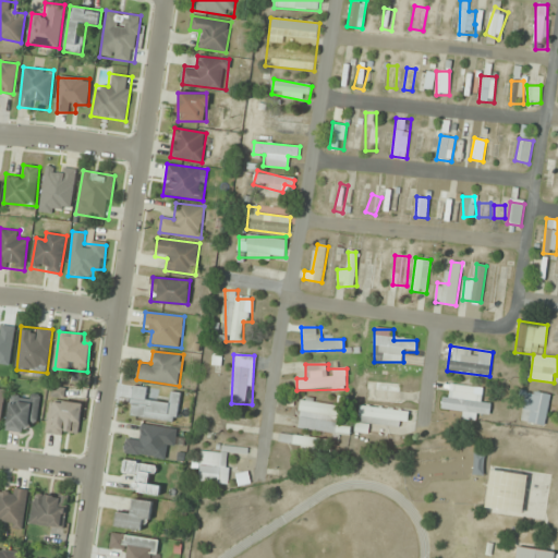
[(483,388),(446,384),(443,409),(463,411),(462,419),(477,421),(478,412),(490,413),(492,401),(482,400),(483,388)]
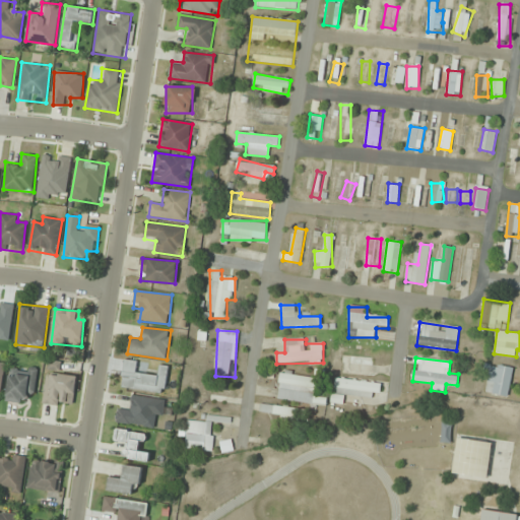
[(165,393),(168,366),(159,365),(158,374),(136,372),(137,361),(124,360),(121,388),(165,393)]
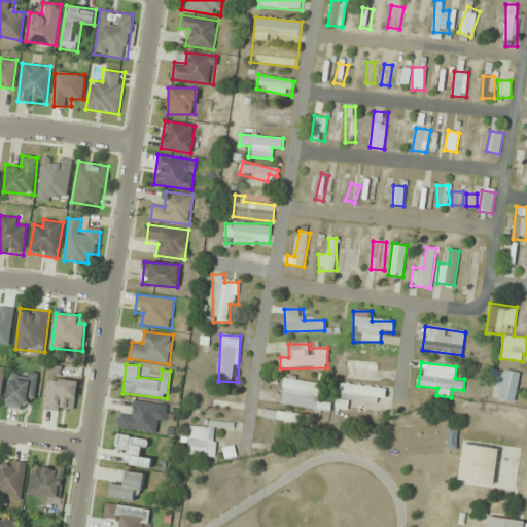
[(520,373),(497,369),(491,397),(514,402),(520,373)]
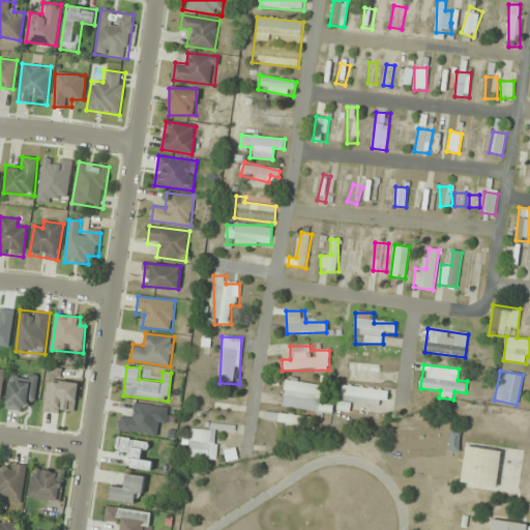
[(6,409),(25,411),(27,402),(34,403),(37,377),(10,374),(6,409)]
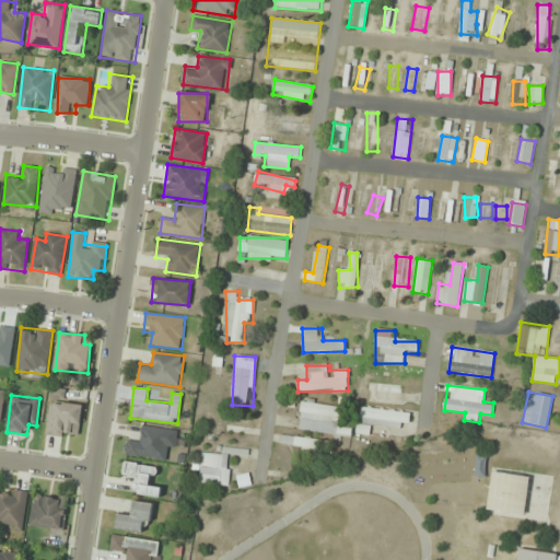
[(299,431),(351,436),(352,428),(342,427),(345,405),(302,400),(299,431)]
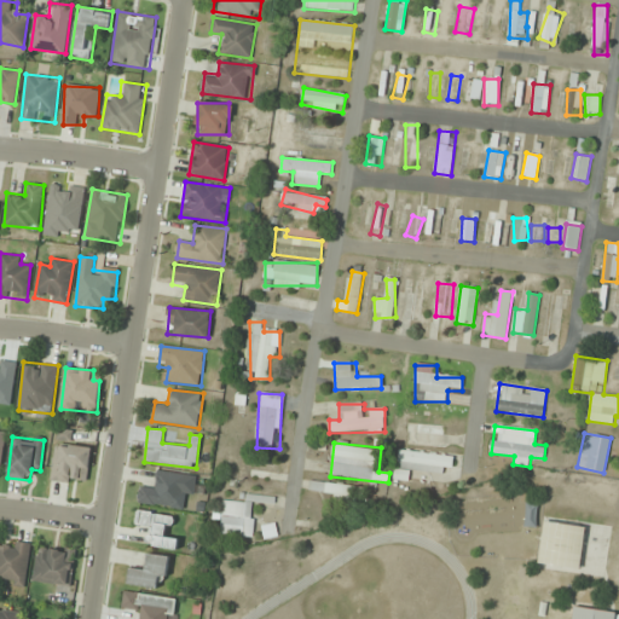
[(53,481),(87,484),(90,447),(56,444),(53,481)]
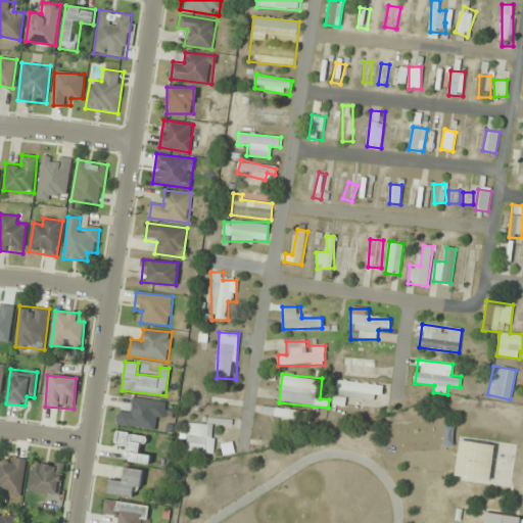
[(382,399),(383,385),(337,380),(335,394),(382,399)]
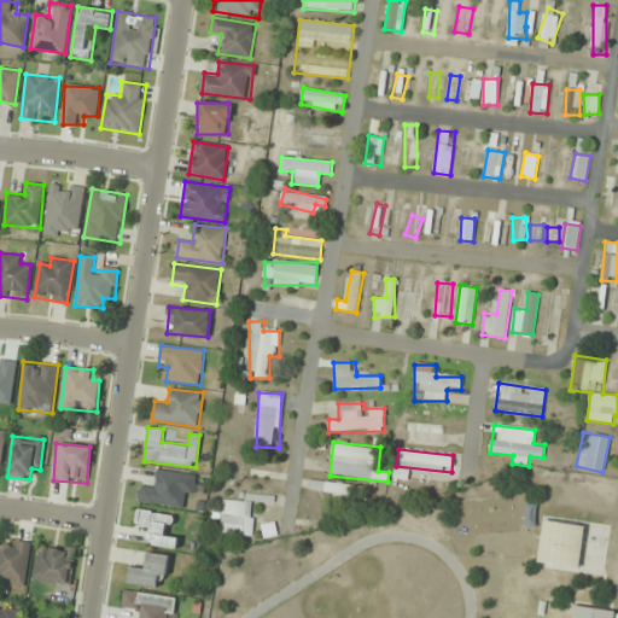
[(234,468),(274,476),(278,462),(237,454),(234,468)]
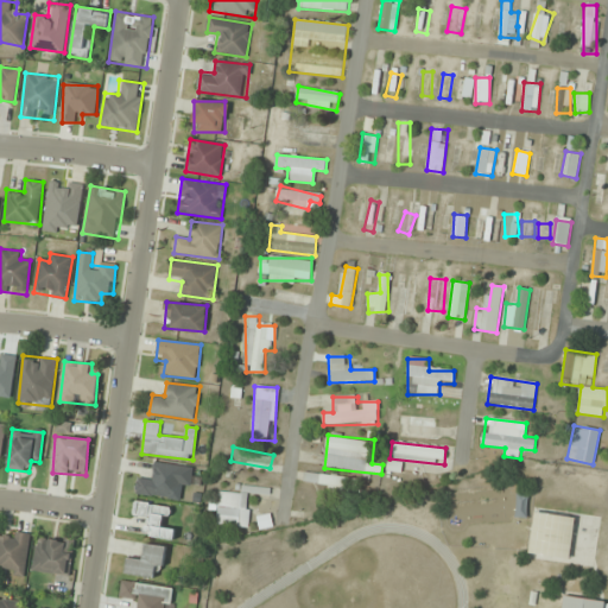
[(179,501),(185,467),(153,462),(152,475),(139,473),(135,495),(179,501)]
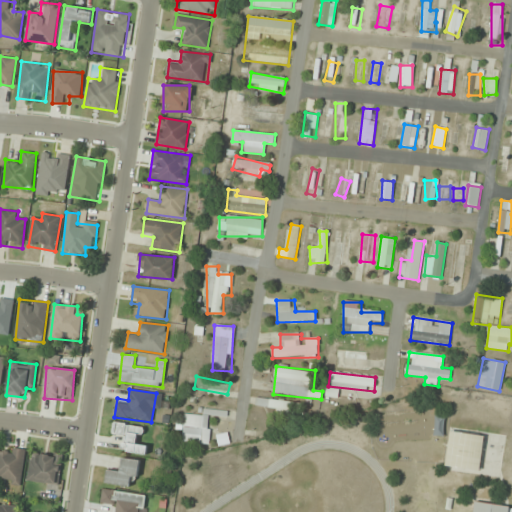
[(277,409),(276,418),(294,420),(295,411),(304,413),(305,404),(256,397),(255,406),(277,409)]
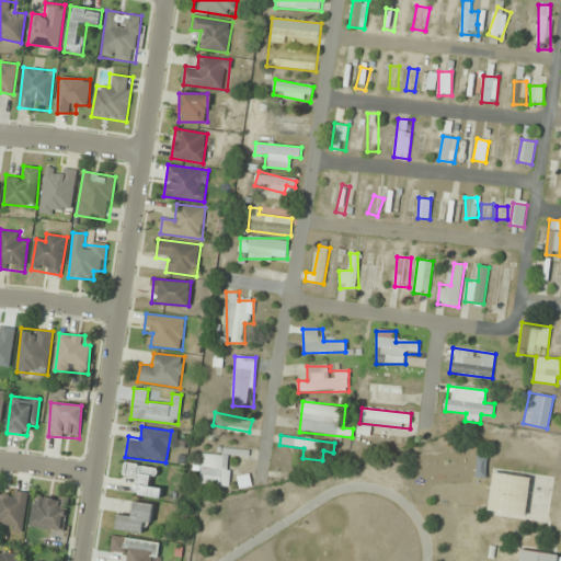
[(202,485),(229,485),(230,456),(249,456),(249,449),(222,449),(222,455),(202,455),(202,485)]
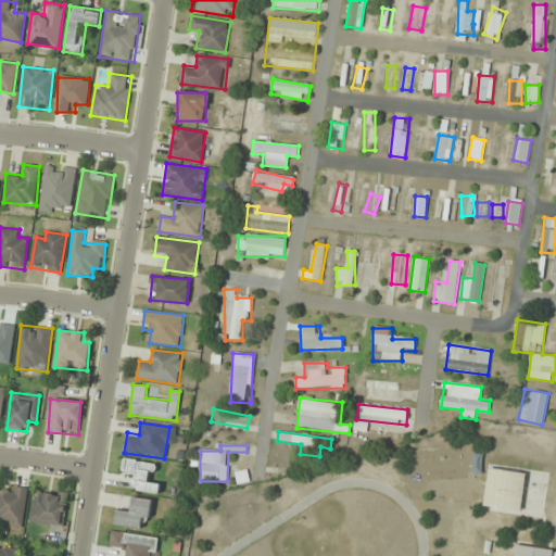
[(160,484),(150,482),(153,463),(124,459),(122,471),(134,474),(131,490),(159,493),(160,484)]
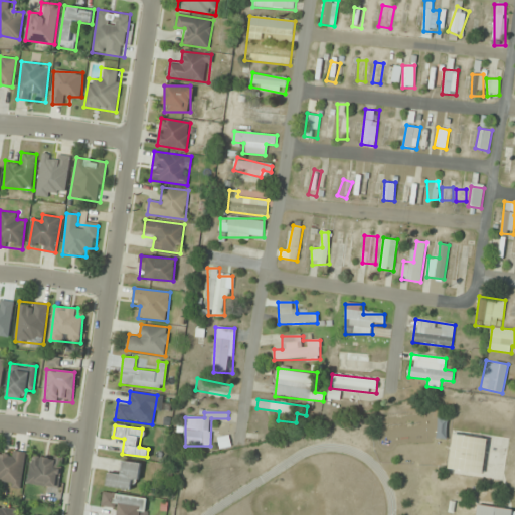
[(449,470),(484,474),(487,435),(452,432),(449,470)]
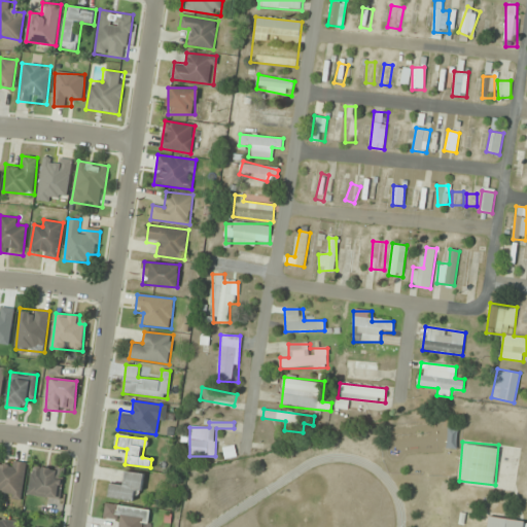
[(224,449),(224,458),(235,457),(235,448),(224,449)]
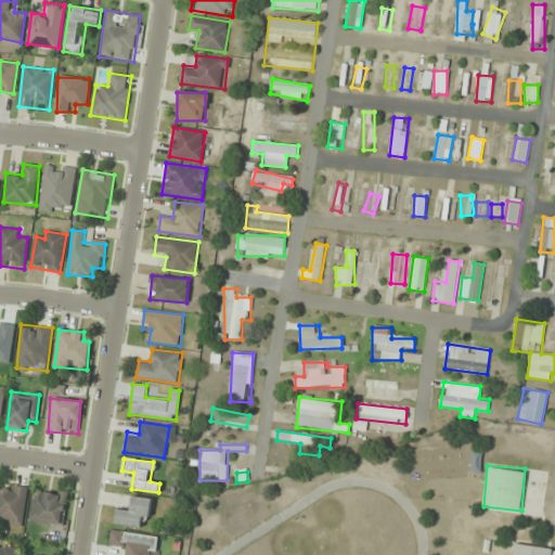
[(26,488),(0,486),(0,520),(24,523),(26,488)]
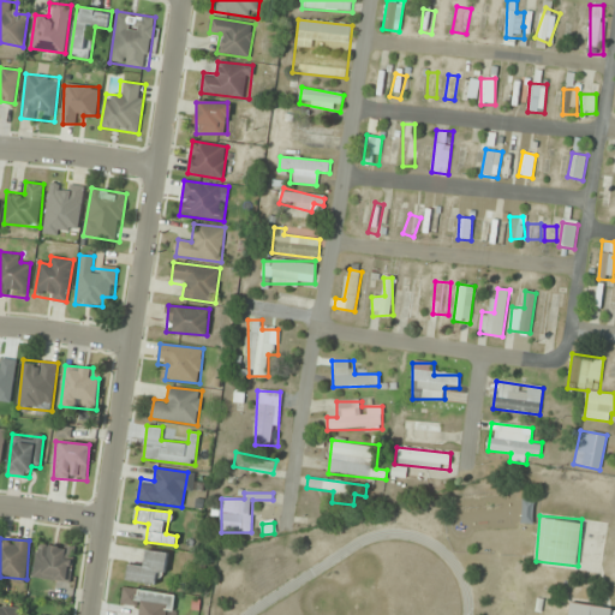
[(73,549),(37,544),(33,577),(69,583),(73,549)]
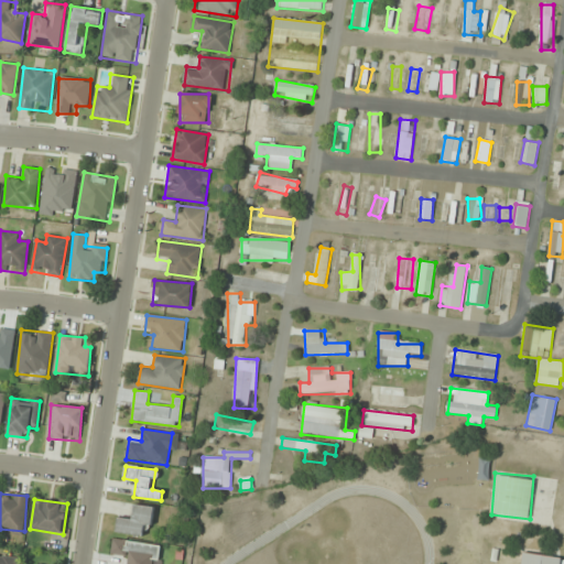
[(117,533),(150,537),(154,507),(133,505),(132,519),(118,517),(117,533)]
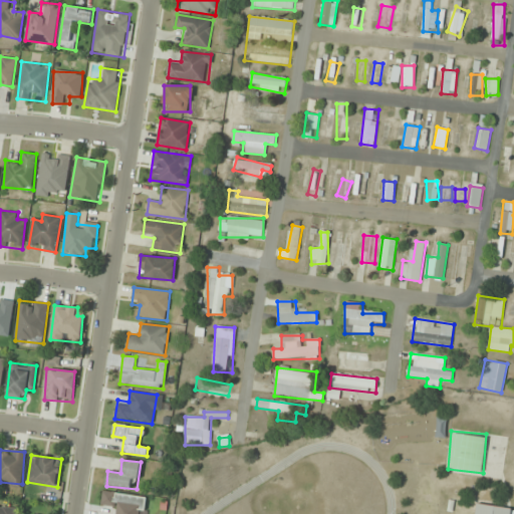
[(142,513),(145,496),(103,491),(101,504),(116,506),(115,513),(142,513)]
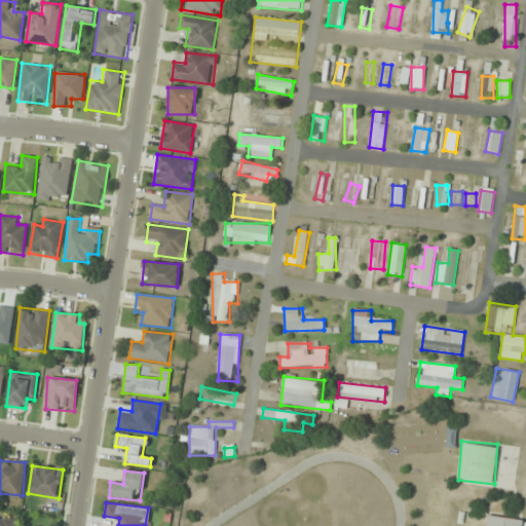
[(525,525),(486,516),(485,525),(525,525)]
